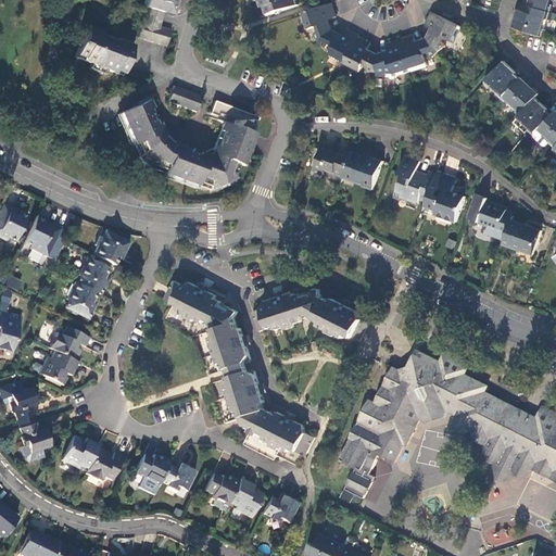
[(144,0),(142,8),(147,9),(142,22),(141,22),(137,37),(164,46),(169,30),(158,26),(163,13),(169,15),(172,10),(174,0),(144,0)]
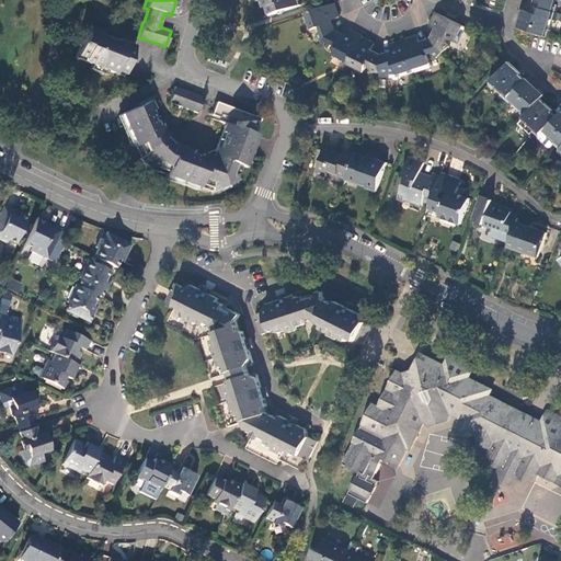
[(264,0),(270,15),(300,4),(298,0),(259,0),(260,1),(262,0),(264,0)]
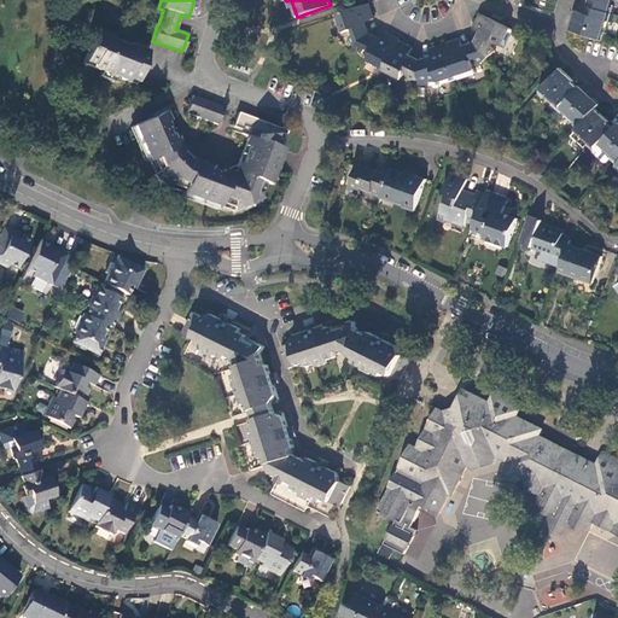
[(617,0),(594,0),(595,0),(596,3),(594,9),(614,15),(617,7),(617,0)]
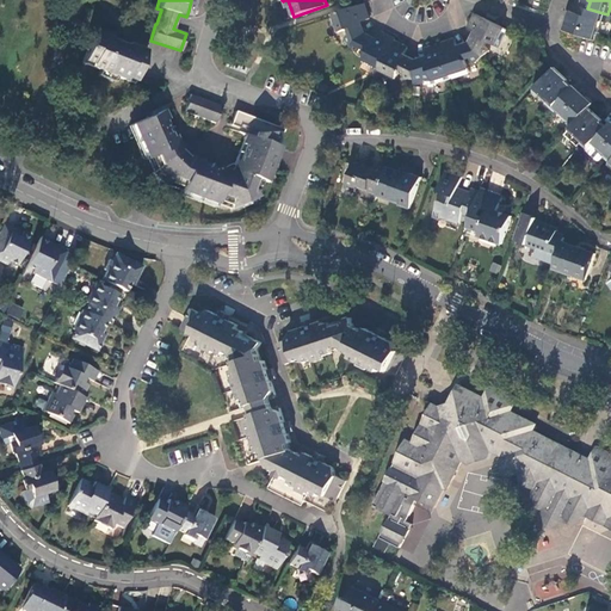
[(363,4),(331,14),(337,34),(347,30),(349,35),(345,38),(351,45),(364,34),(359,29),(356,23),(369,18),(363,4)]
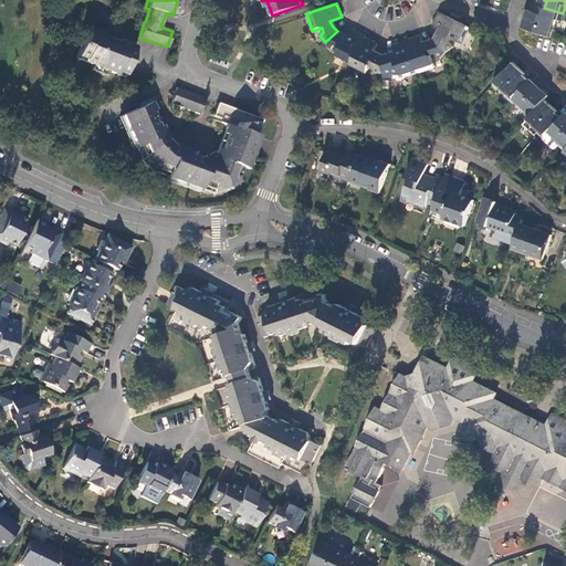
[(542,14),(531,11),(527,19),(526,18),(524,28),(555,38),(557,30),(553,29),(556,20),(561,21),(563,13),(544,8),(542,14)]
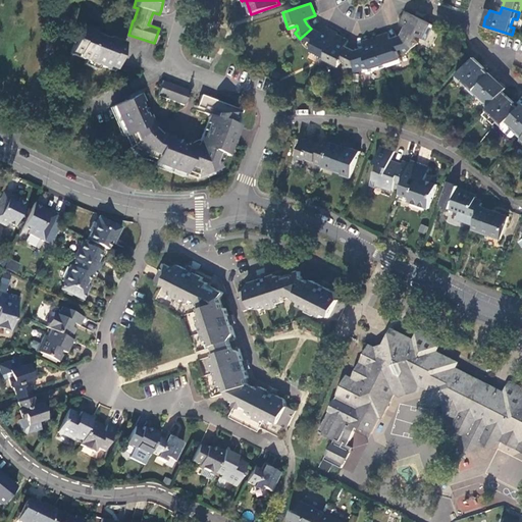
[(432,25),(406,12),(400,23),(408,28),(406,33),(401,37),(411,49),(417,44),(413,40),(416,35),(425,39),(432,25)]
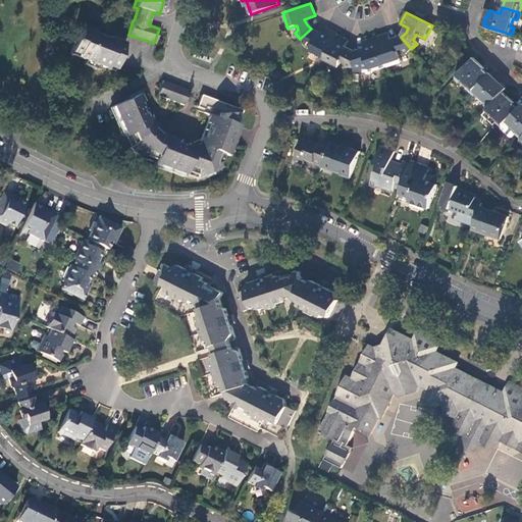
[(96,32),(81,25),(69,54),(85,60),(83,64),(98,70),(100,65),(113,71),(125,43),(111,37),(109,40),(95,35),(96,32)]
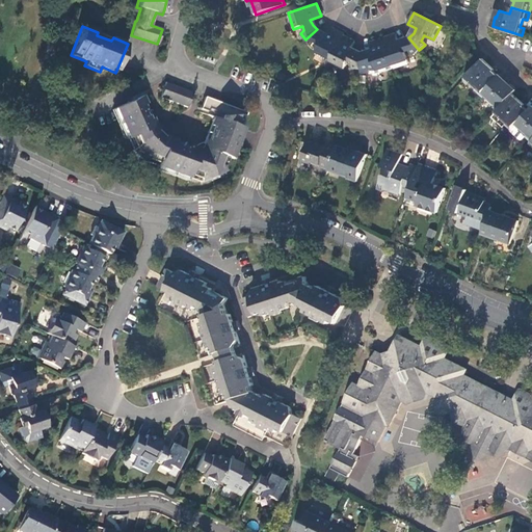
[(342,35),(342,33),(331,28),(326,37),(322,35),(317,29),(306,40),(311,46),(315,43),(319,45),(315,54),(329,61),(342,35)]
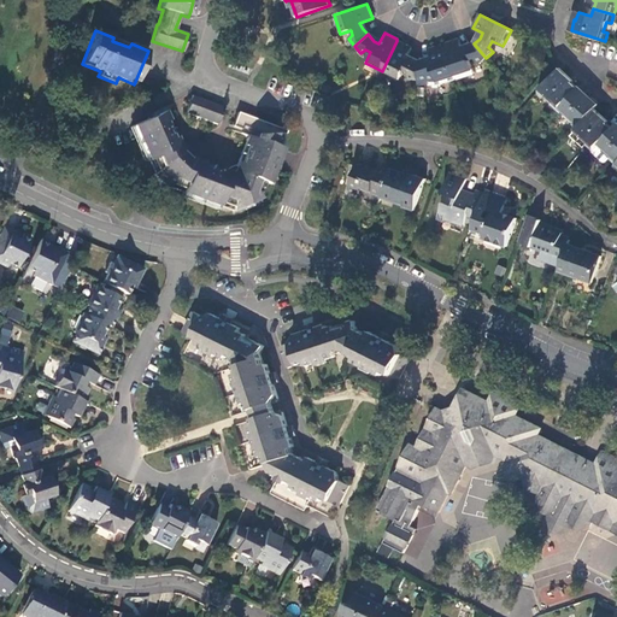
[(458,39),(444,43),(456,78),(472,72),(470,62),(475,59),(480,64),(486,58),(474,43),(469,47),(463,51),(462,47),(458,39)]
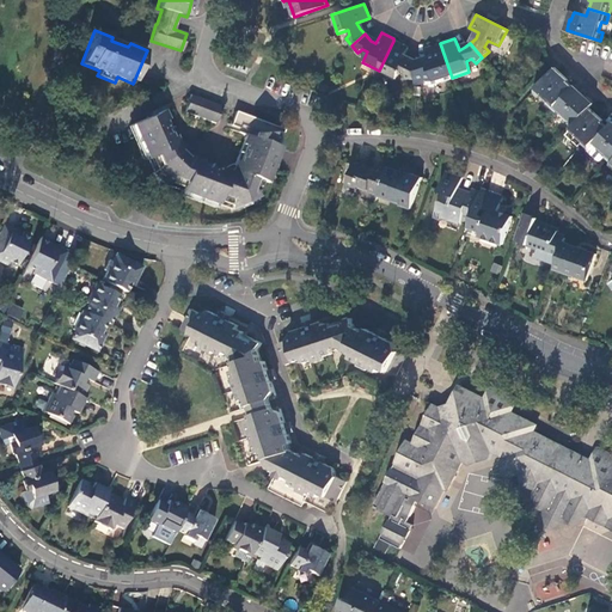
[(408,47),(393,41),(379,71),(377,73),(395,81),(399,71),(405,73),(405,79),(412,80),(414,61),(409,61),(402,59),(408,47)]
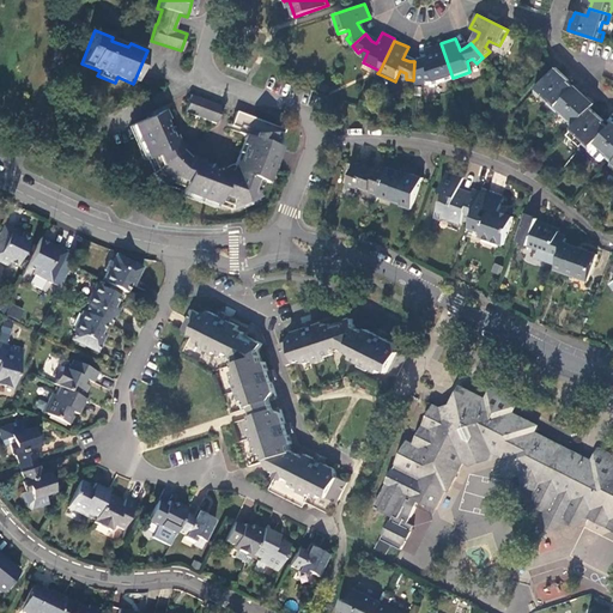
[(453,78),(441,43),(426,48),(429,56),(430,61),(425,62),(414,61),(413,80),(424,80),(425,74),(430,72),(435,84),(453,78)]
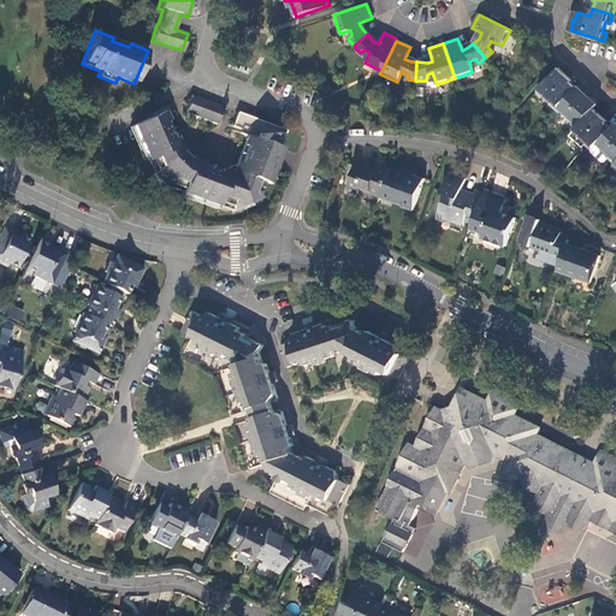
[(548,107),(554,113),(568,98),(562,92),(570,83),(564,77),(567,76),(560,69),(534,95),(539,99),(545,93),(546,95),(545,96),(552,104),(548,107)]
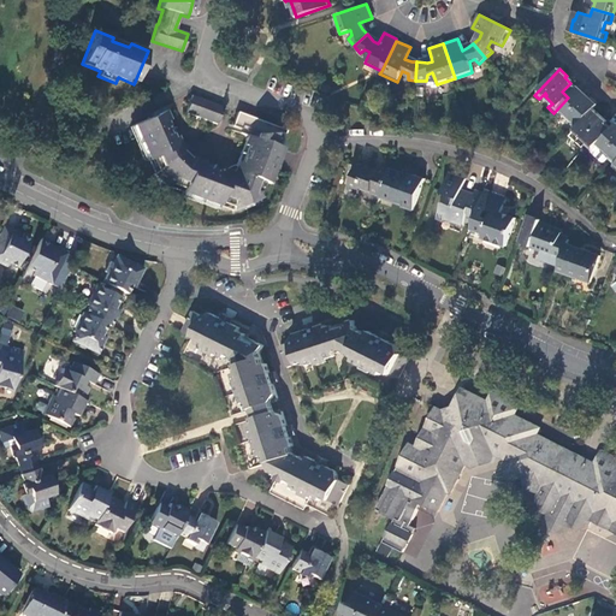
[(568,98),(554,113),(560,119),(563,114),(569,120),(570,119),(573,120),(568,126),(573,131),(593,110),(598,104),(590,96),(587,99),(582,94),(574,102),(568,98)]
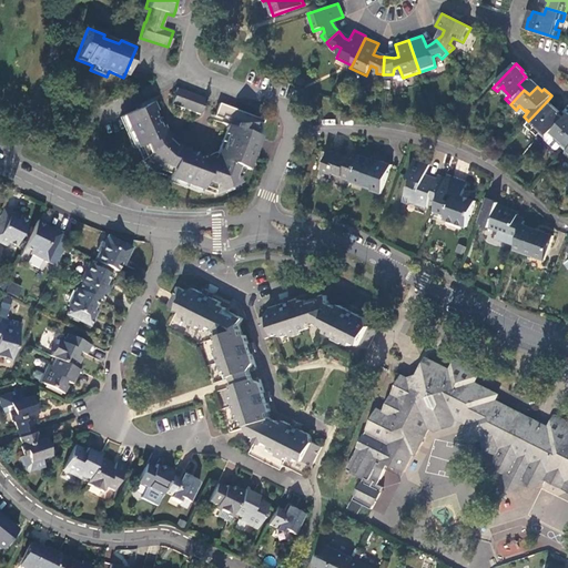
[(176,89),(170,103),(199,114),(204,100),(176,89)]
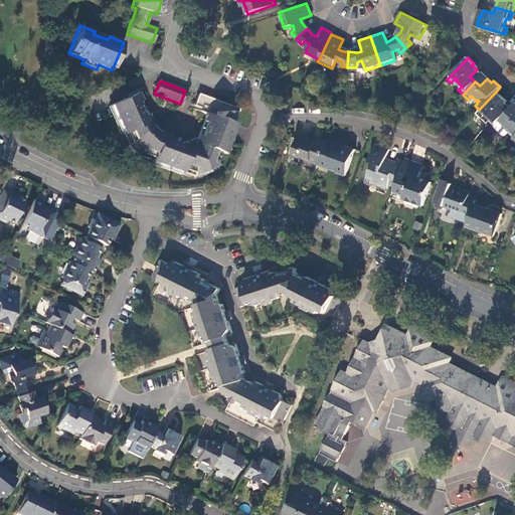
[(479,110),(475,114),(480,118),(485,113),(486,114),(484,115),(491,121),(488,124),(492,128),(496,125),(507,112),(502,108),(506,104),(501,99),(503,98),(496,92),(479,110)]
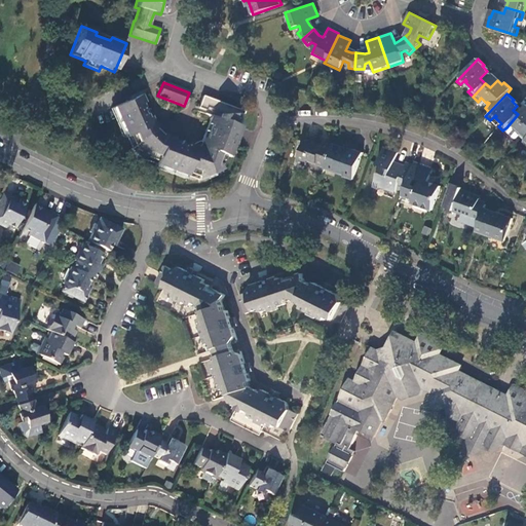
[(243,113),(202,97),(197,109),(197,111),(210,116),(200,143),(197,142),(195,143),(191,145),(164,136),(162,134),(159,138),(155,134),(152,129),(155,126),(153,124),(141,98),(140,95),(111,108),(124,137),(126,137),(132,147),(129,149),(142,160),(144,158),(155,162),(154,164),(186,176),(187,174),(197,178),(197,181),(222,168),(222,167),(220,166),(224,156),(226,157),(243,113)]
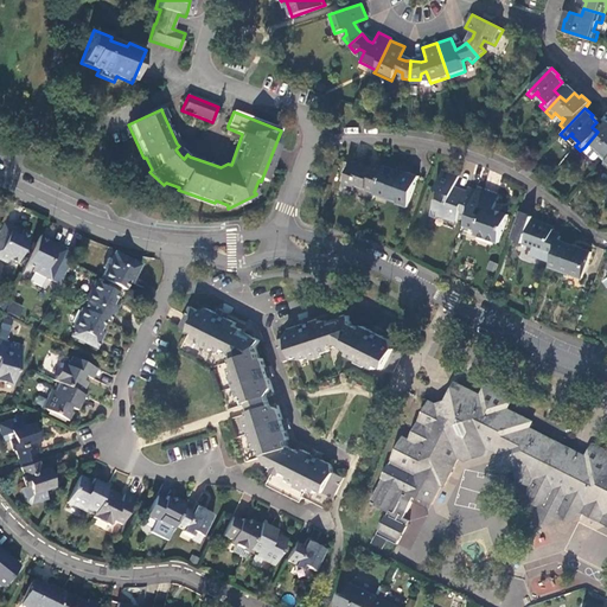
[(606,121),(598,132),(585,147),(589,151),(594,146),(595,147),(594,148),(601,155),(596,160),(602,165),(606,160),(606,121)]
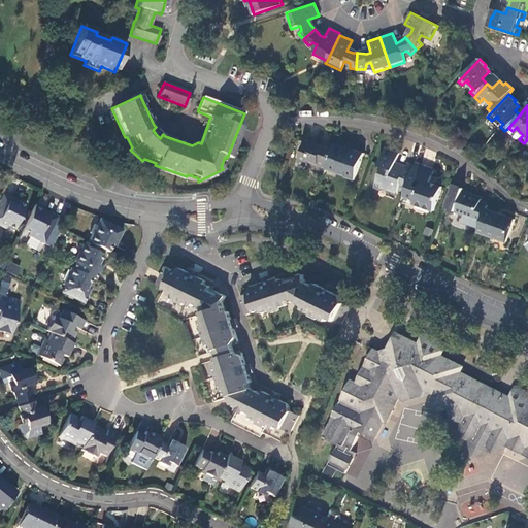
[(306,140),(297,164),(306,167),(308,162),(325,169),(326,166),(333,146),(325,143),(324,145),(306,140)]
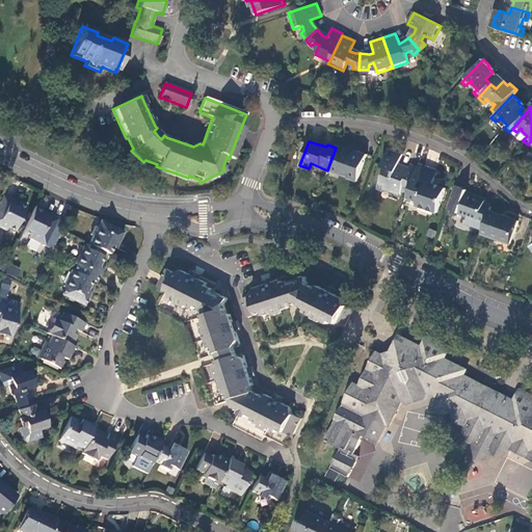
[(336,148),(328,167),(348,176),(347,179),(355,182),(365,155),(352,151),(351,153),(345,151),(345,150),(336,147),(336,148)]
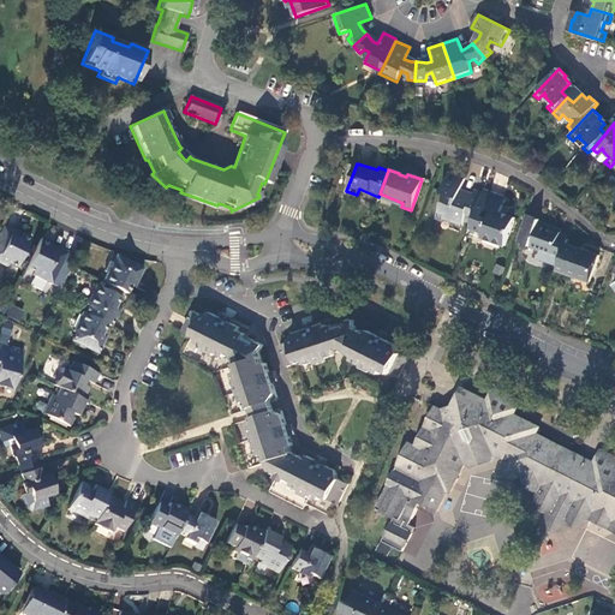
[(464,181),(448,175),(441,193),(445,195),(435,220),(441,222),(442,219),(461,226),(463,224),(471,226),(482,195),(473,192),(472,196),(460,191),(464,181)]
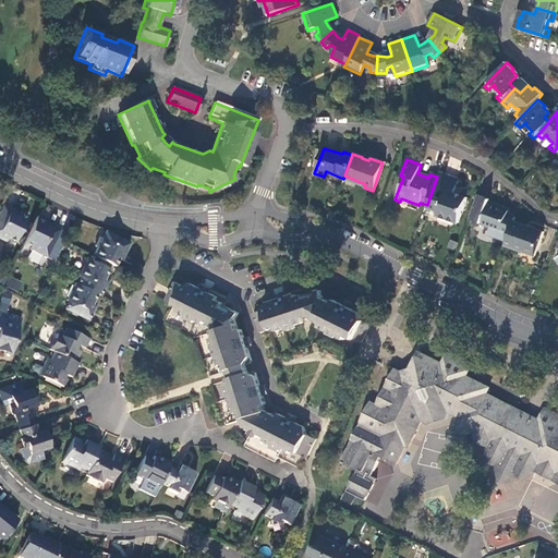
[(459,181),(438,173),(437,177),(427,205),(426,208),(438,214),(436,217),(457,226),(466,199),(453,194),(459,181)]
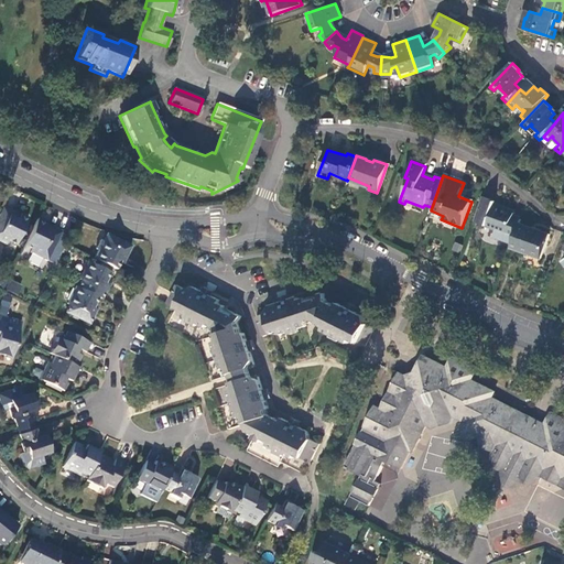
[(293,180),(290,187),(299,191),(302,183),(293,180)]
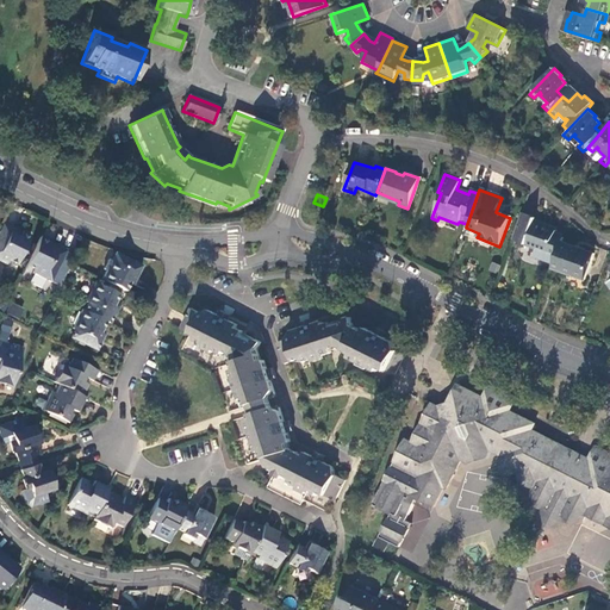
[(536,219),(522,213),(512,241),(539,250),(536,257),(554,265),(561,243),(562,238),(555,236),(556,232),(545,228),(543,230),(539,229),(540,226),(534,224),(536,219)]
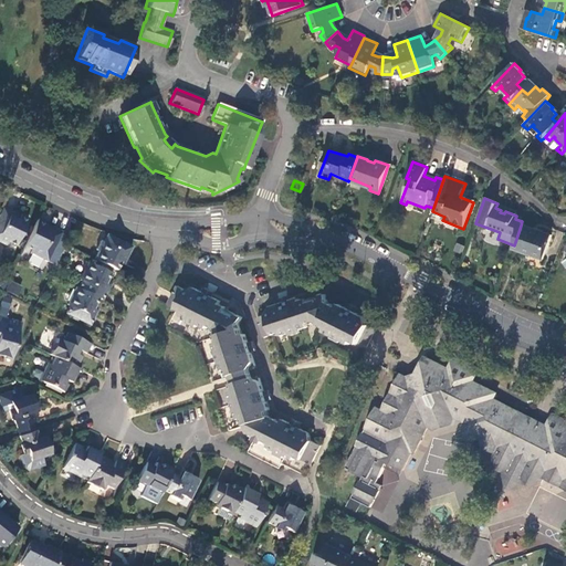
[(21,216),(3,208),(0,213),(0,242),(6,245),(8,242),(16,247),(29,219),(22,216),(21,216)]
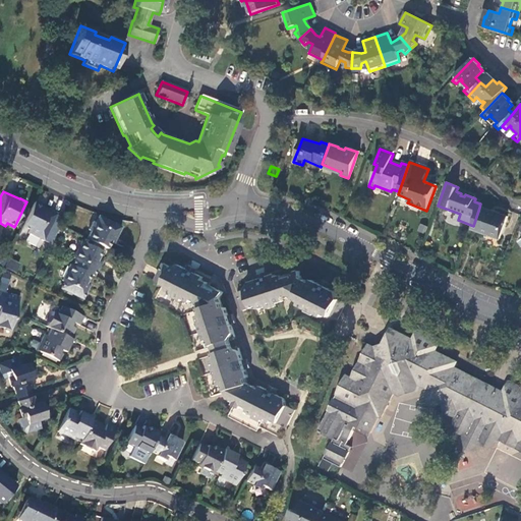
[(44,206),(36,201),(22,226),(30,230),(29,233),(44,241),(57,213),(43,207),(44,206)]
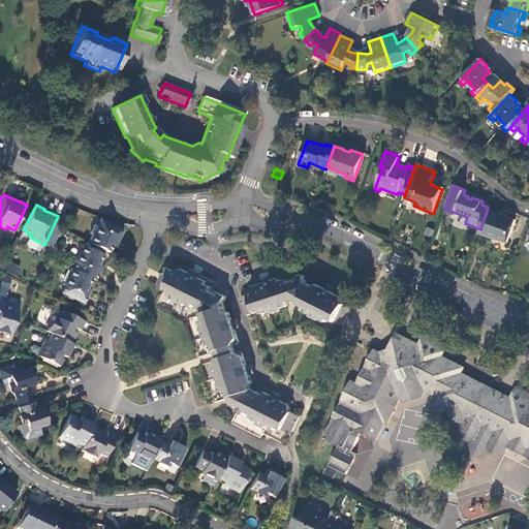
[(515,221),(487,211),(480,229),(478,234),(506,244),(515,221)]
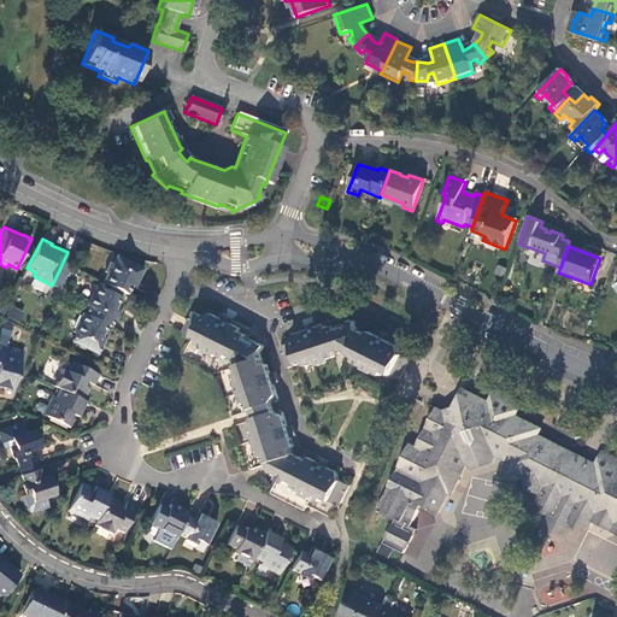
[(106,272),(103,282),(125,294),(135,275),(140,277),(144,270),(117,257),(113,264),(109,262),(104,271),(106,272)]
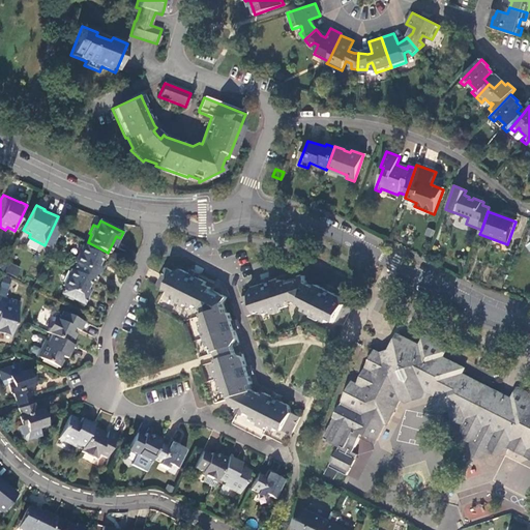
[(77,263),(72,270),(91,280),(95,282),(101,269),(97,267),(102,256),(82,245),(74,262),(77,263)]
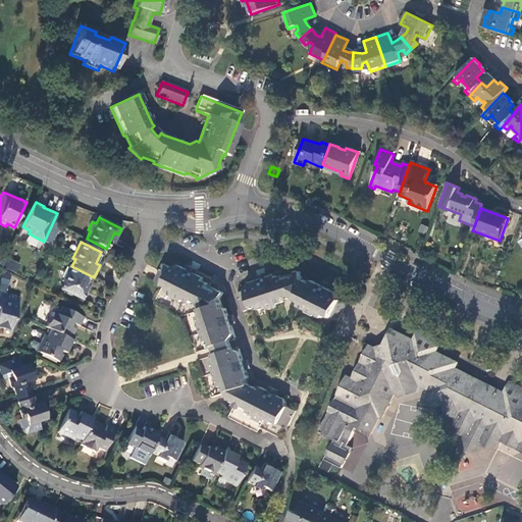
[(5,268),(19,272),(22,263),(8,259),(5,268)]
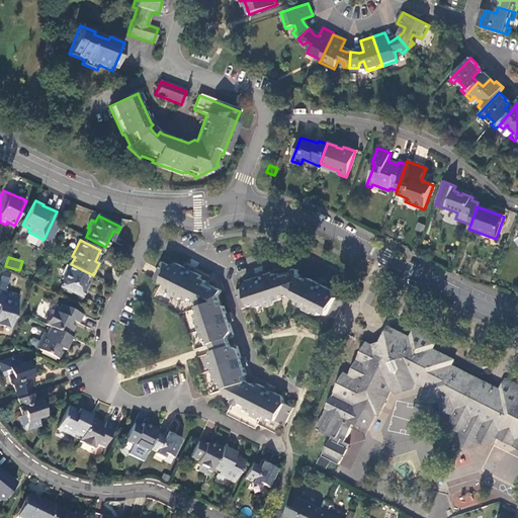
[(209,338),(211,344),(230,339),(231,338),(234,332),(231,322),(234,321),(233,317),(232,313),(228,314),(226,306),(222,307),(219,296),(222,290),(217,287),(216,289),(204,284),(206,281),(201,279),(202,276),(195,272),(197,268),(193,266),(189,264),(187,268),(173,261),(171,266),(162,262),(155,278),(154,279),(162,283),(168,286),(166,289),(173,293),(173,295),(180,299),(181,297),(189,300),(191,297),(196,300),(200,313),(197,315),(200,322),(198,323),(201,331),(203,331),(206,339),(209,338)]
